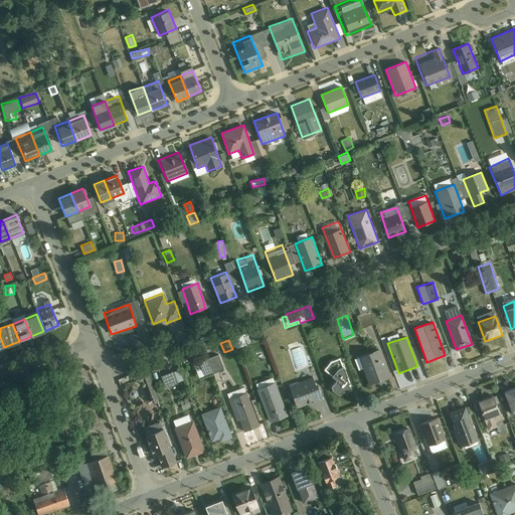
[(368,384),(389,376),(379,349),(358,357),(368,384)]
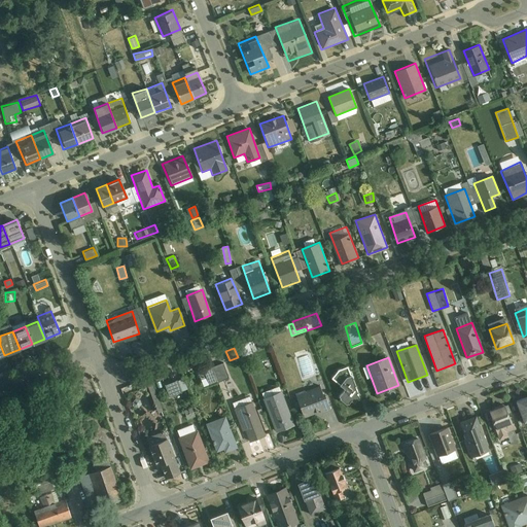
[(204,369),(207,383),(227,378),(223,363),(204,369)]
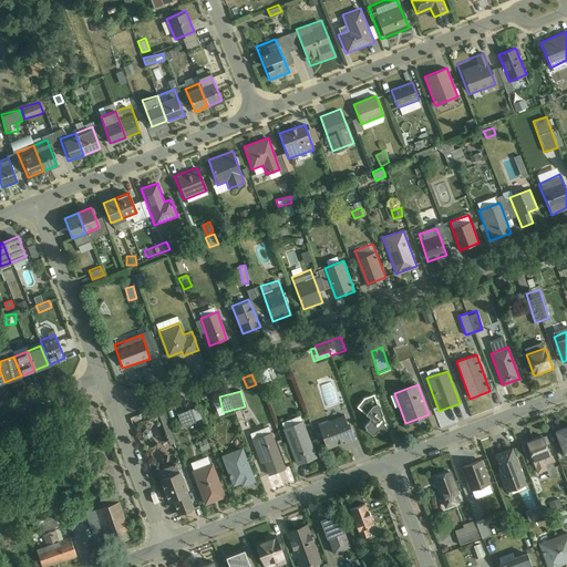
[(380,433),(385,429),(374,393),(363,399),(356,406),(371,419),(363,428),(372,436),(377,431),(380,433)]
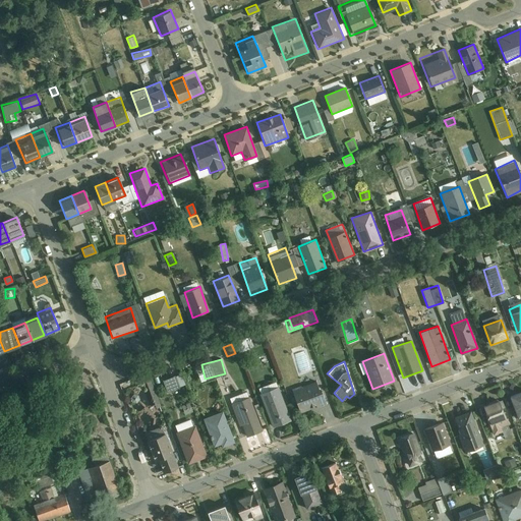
[(175,374),(162,380),(166,393),(180,388),(175,374)]
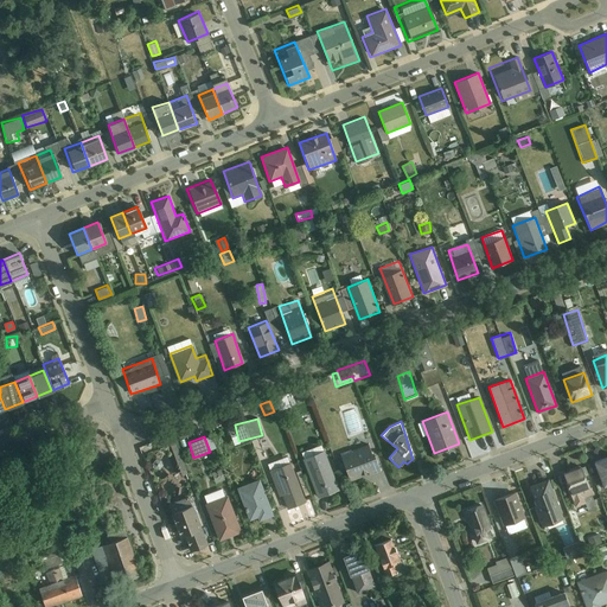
[(350,483),(379,471),(370,445),(340,457),(350,483)]
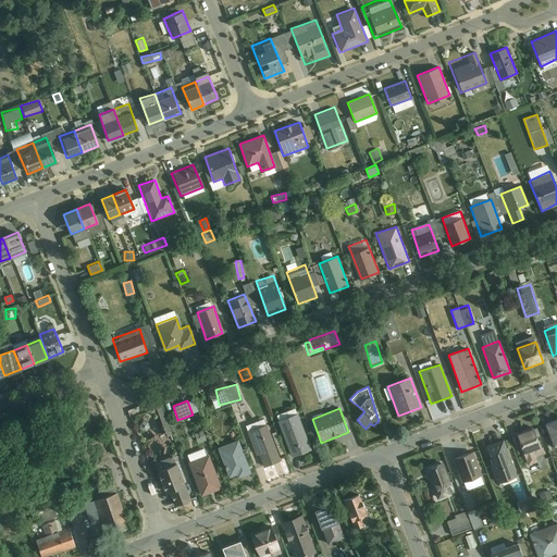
[(291,457),(310,449),(297,413),(276,421),(291,457)]
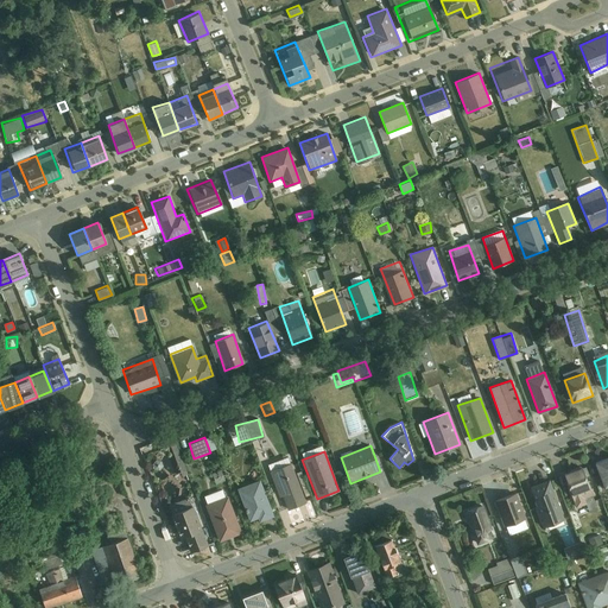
[(603,489),(607,487),(607,457),(593,463),(603,489)]
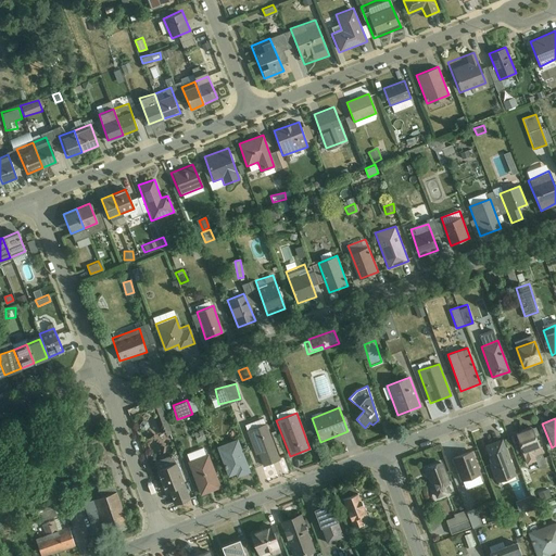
[(262,467),(280,460),(266,424),(248,431),(262,467)]
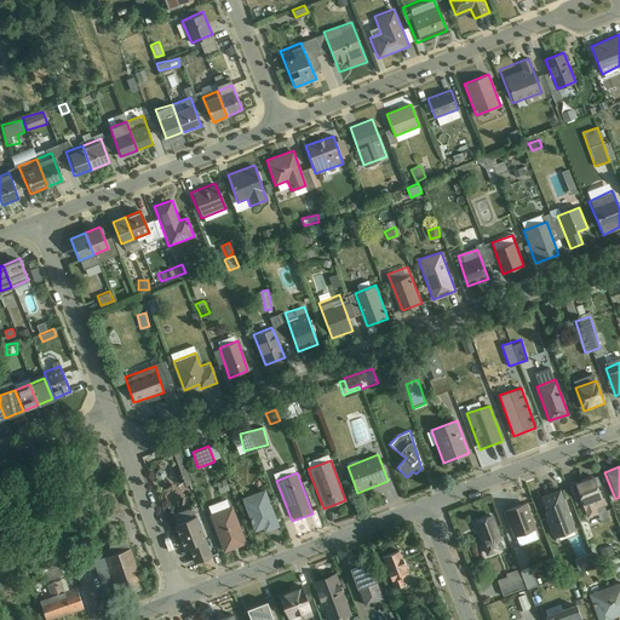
[(587,517),(606,510),(593,478),(575,484),(587,517)]
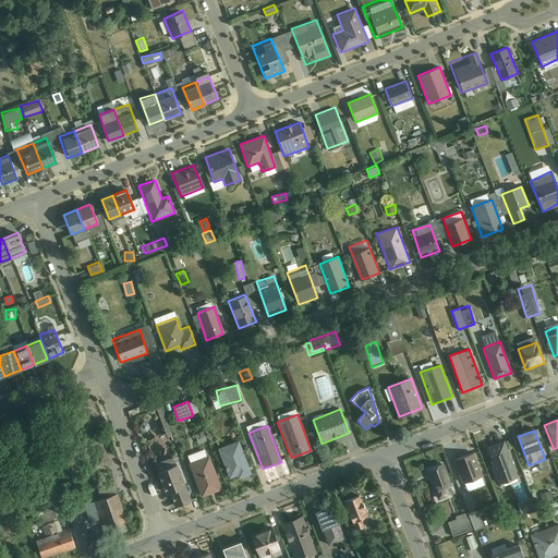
[(238,480),(252,474),(238,440),(217,448),(229,477),(235,475),(238,480)]
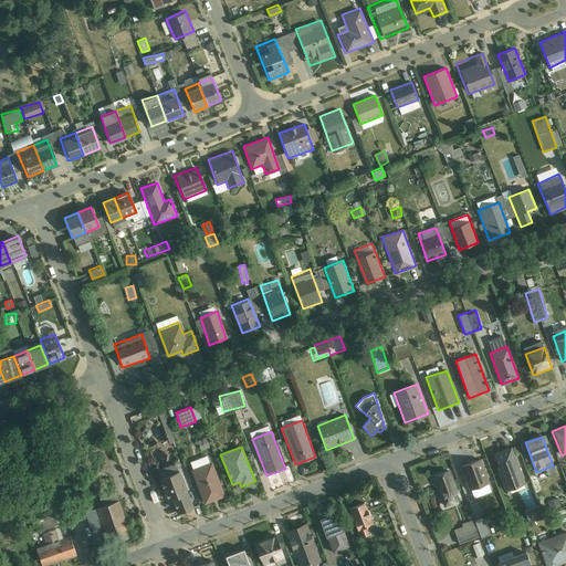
[(506,490),(524,484),(511,448),(494,454),(506,490)]
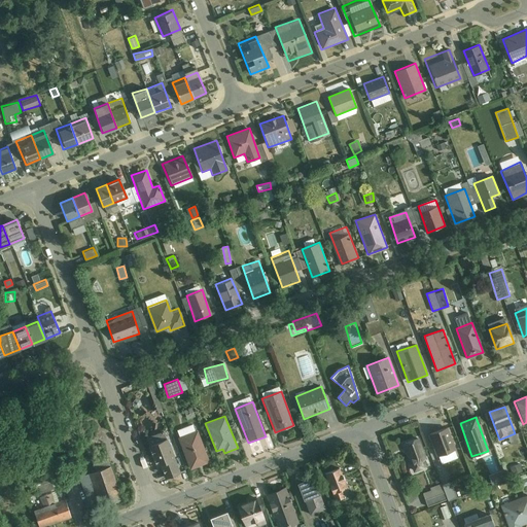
[(437,457),(456,450),(448,427),(429,434),(437,457)]
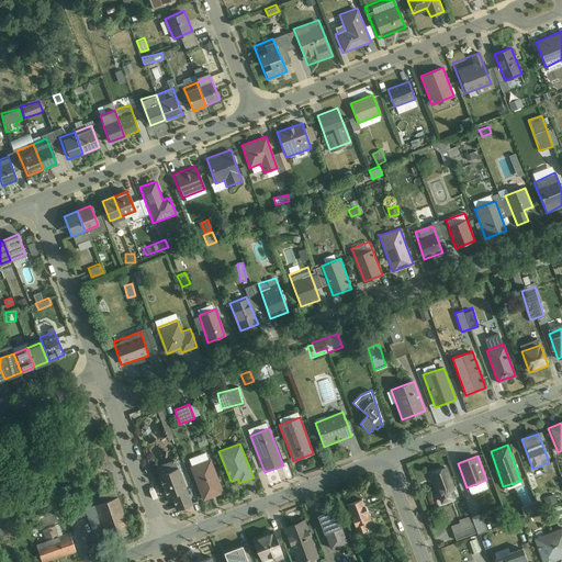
[(202,503),(224,494),(210,460),(189,468),(202,503)]
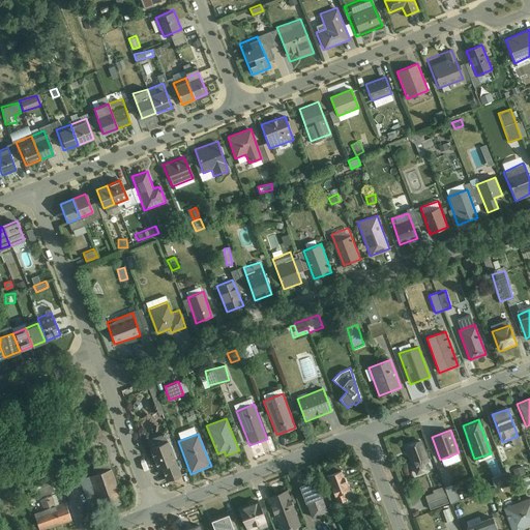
[(163,482),(181,476),(168,441),(150,448),(163,482)]
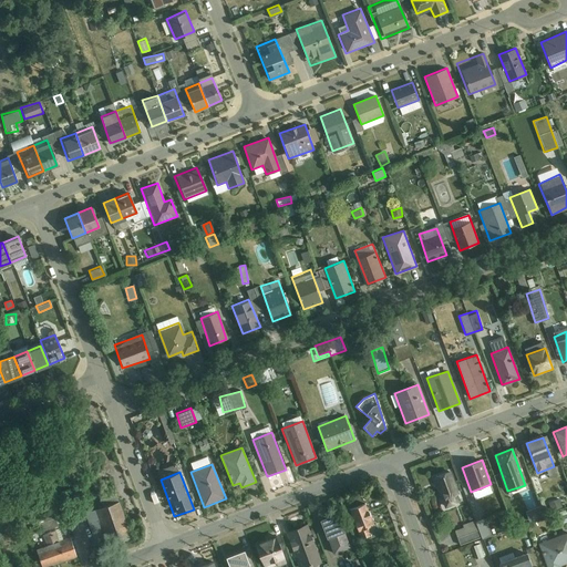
[(456,505),(453,496),(457,495),(449,472),(433,477),(445,509),(456,505)]
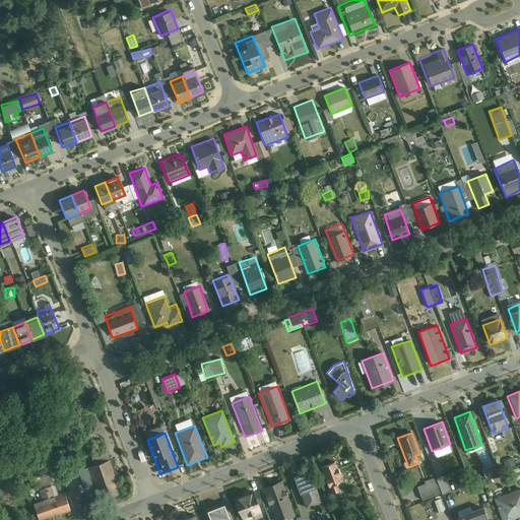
[(109,459),(76,470),(83,490),(95,485),(99,496),(119,489),(109,459)]
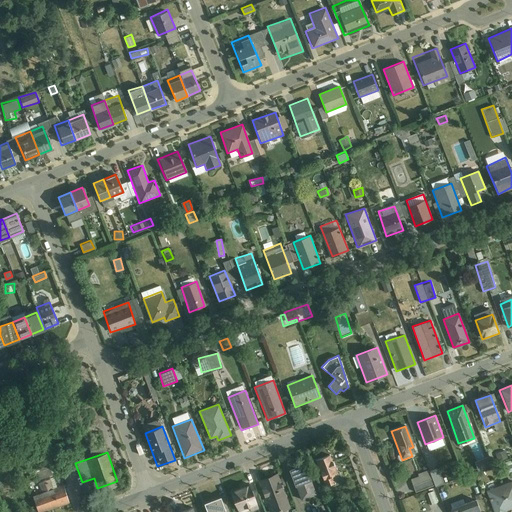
[(315,461),(325,486),(341,480),(331,455),(315,461)]
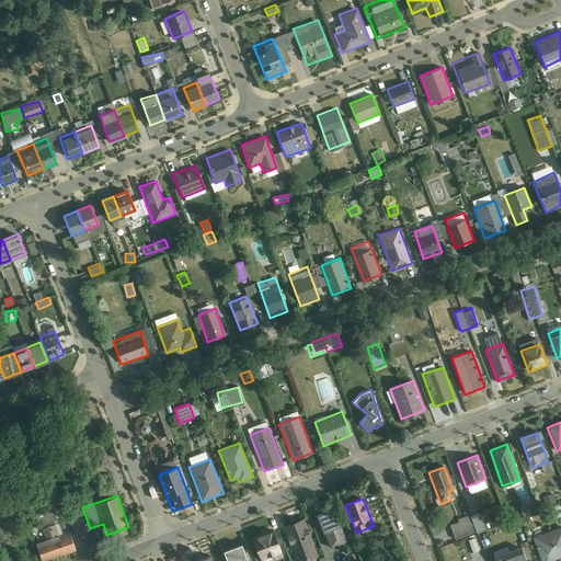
[(524,513),(535,507),(531,501),(521,505),(524,513)]
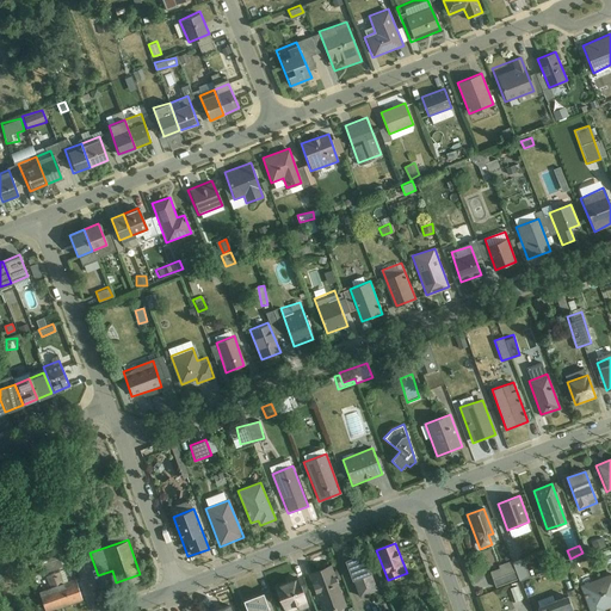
[(359,598),(378,591),(363,553),(344,561),(359,598)]
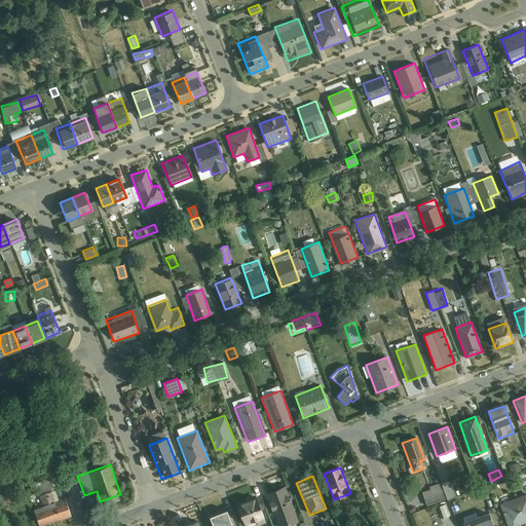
[(450,480),(420,491),(425,506),(455,495),(450,480)]
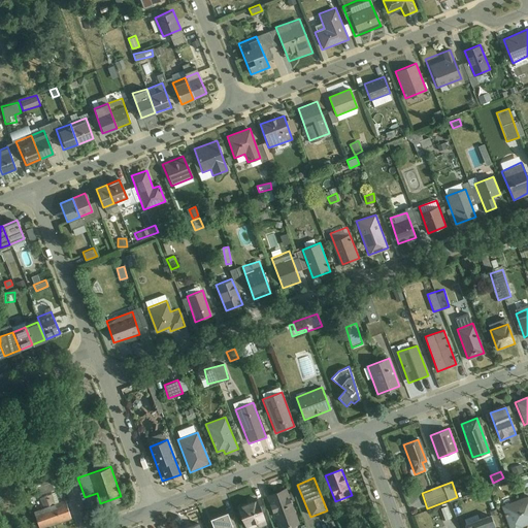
[(279,527),(285,527),(298,523),(285,490),(268,496),(279,527)]
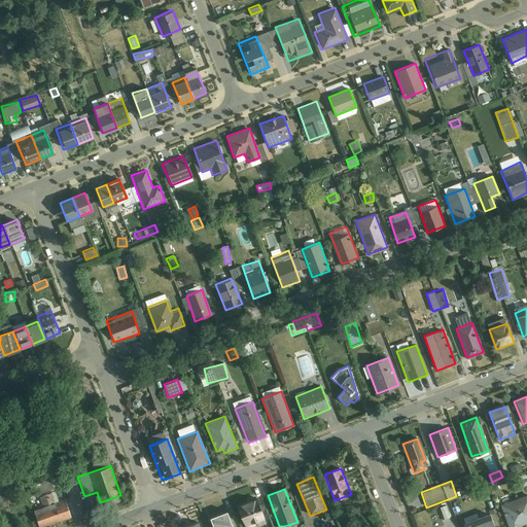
[(507,526),(524,526),(526,526),(526,494),(500,503),(507,526)]
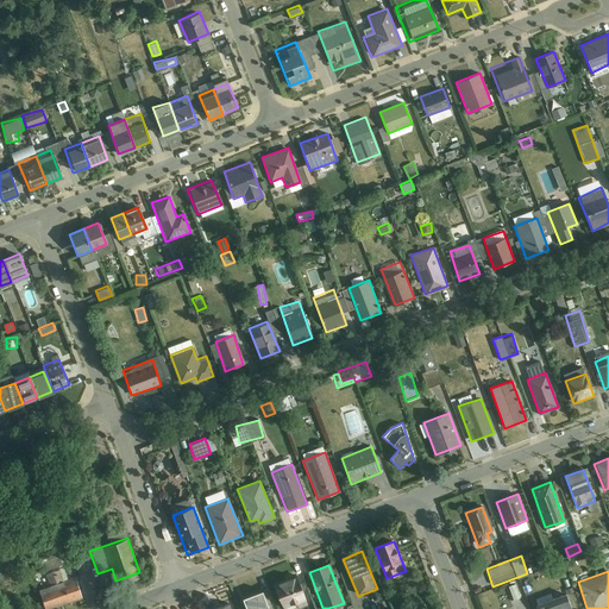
[(282,608),(292,608),(306,603),(294,575),(271,583),(282,608)]
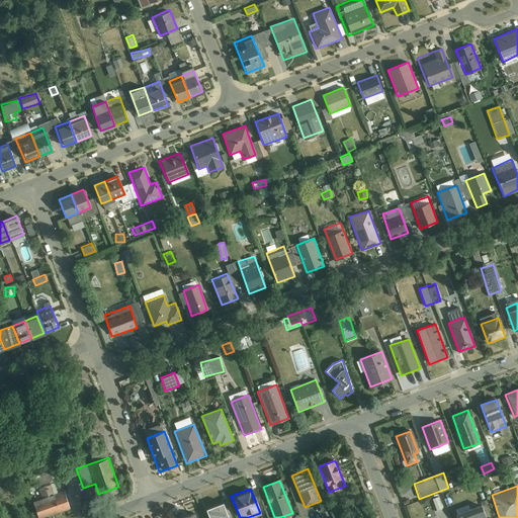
[(37,517),(44,517),(69,509),(63,491),(32,502),(37,517)]
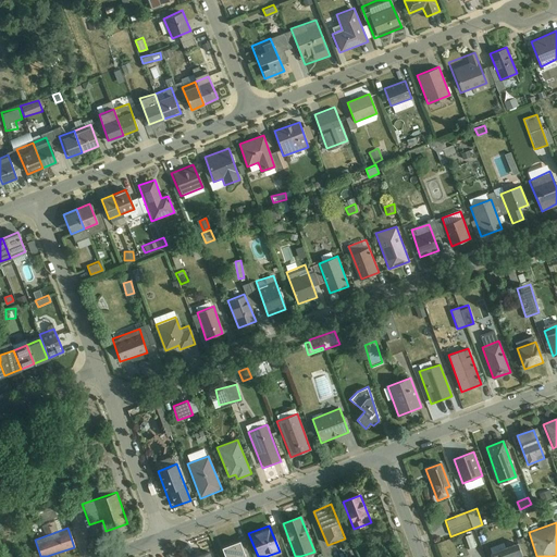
[(469,548),(478,545),(472,533),(465,536),(469,548)]
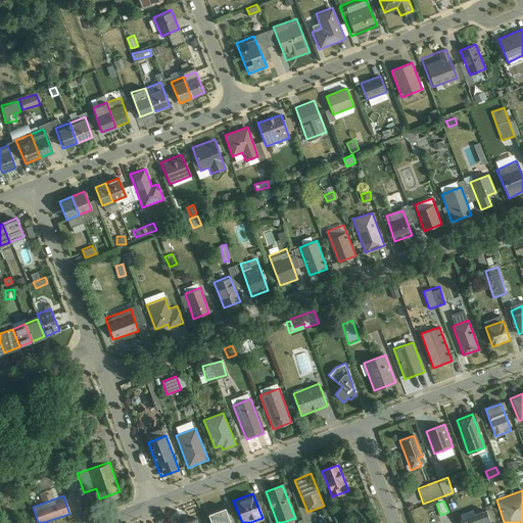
[(462,522),(489,522),(484,508),(460,516),(462,522)]
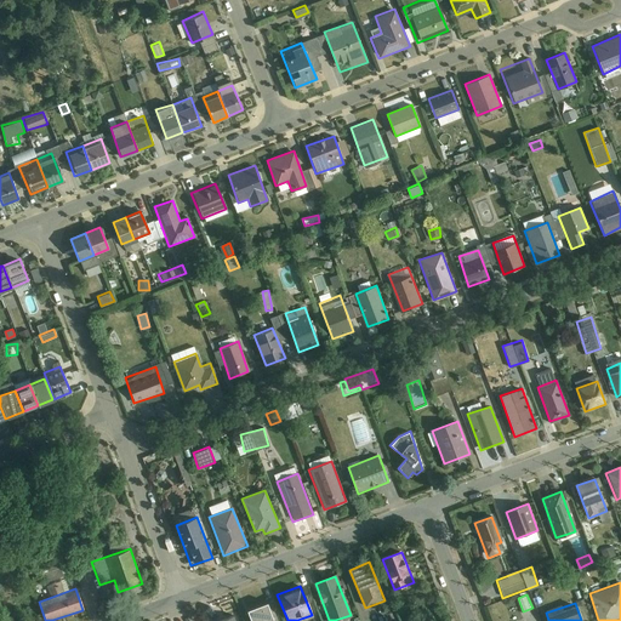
[(249,620),(272,620),(266,604),(246,611),(249,620)]
